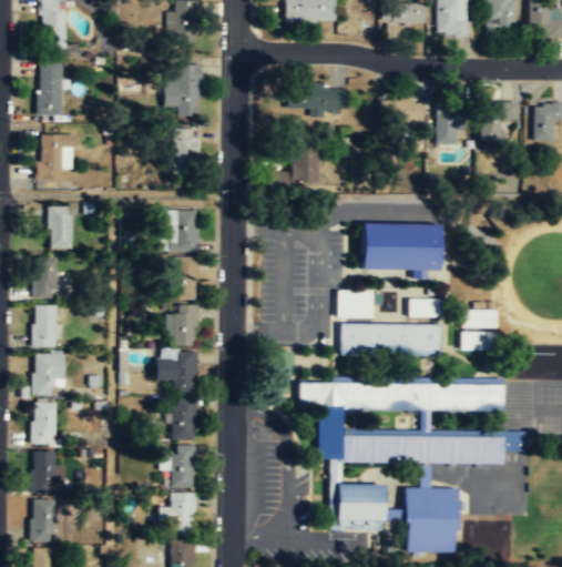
[(41,0),(41,46),(65,46),(65,0),(41,0)]
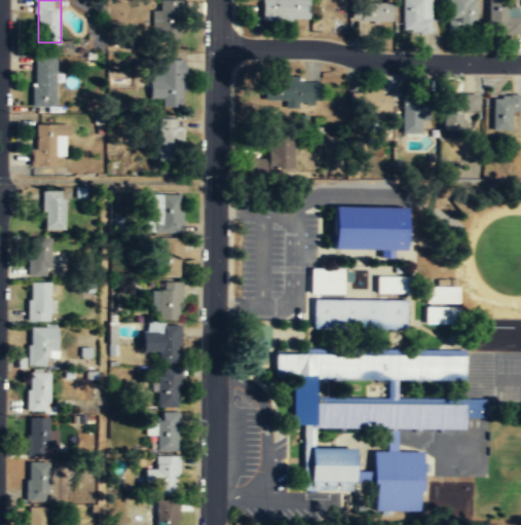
[(183,39),(183,0),(162,0),(162,9),(156,9),(156,40),(183,39)]
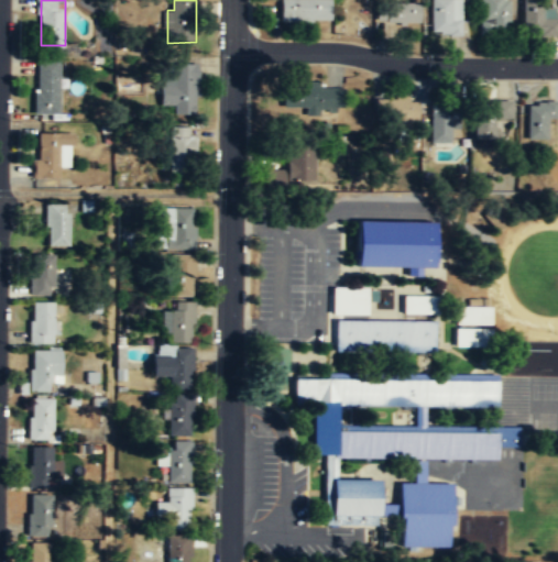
[(335,19),(335,0),(285,0),(285,19),(335,19)]
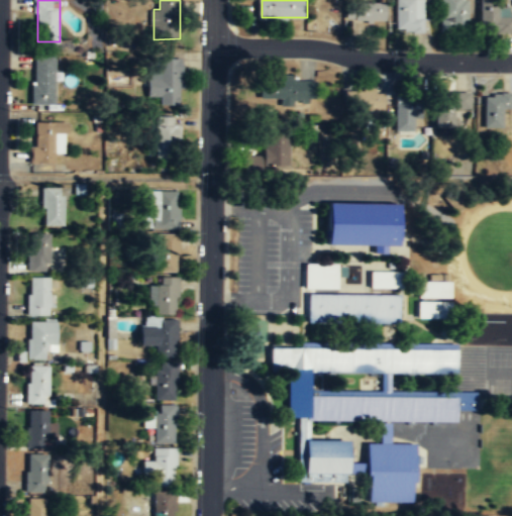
[(403,0),(403,31),(426,31),(426,0),(403,0)]
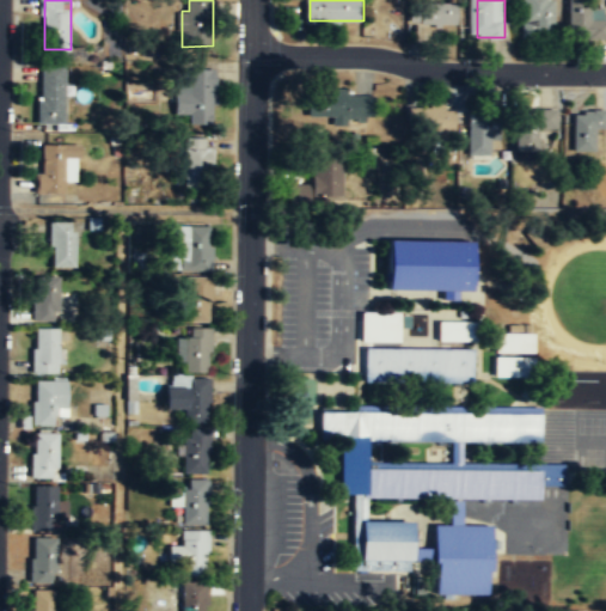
[(526,0),(526,32),(557,32),(557,0),(526,0)]
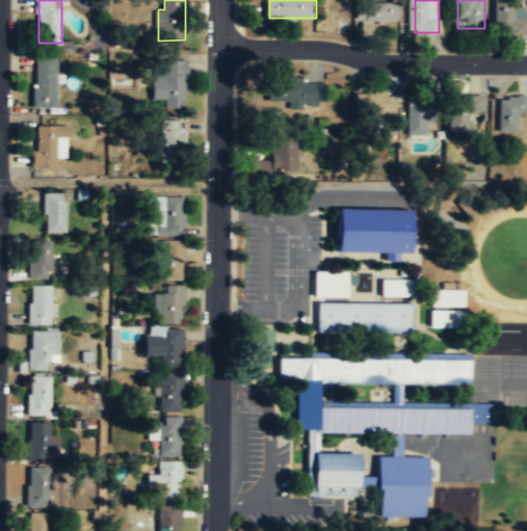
[(498,0),(498,33),(526,34),(526,6),(516,5),(516,0),(498,0)]
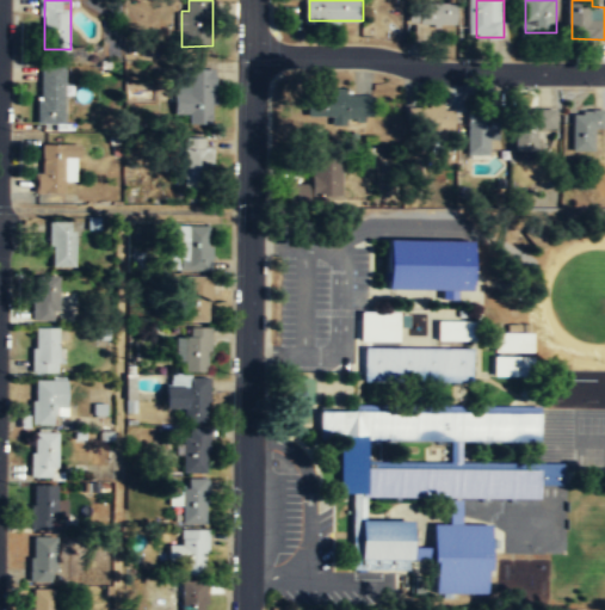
[(436,20),(436,7),(421,7),(421,20),(436,20)]
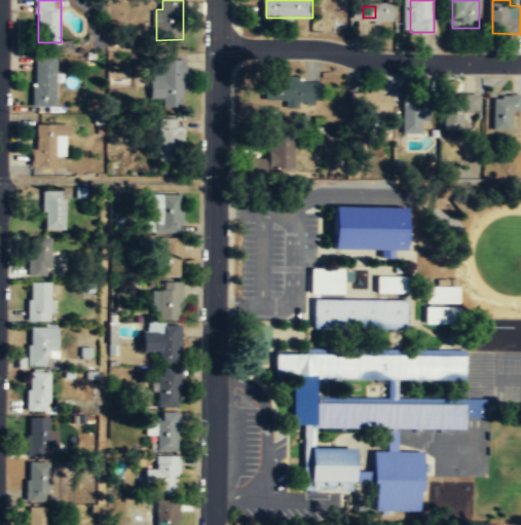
[(59,54),(36,54),(36,105),(59,105),(59,54)]
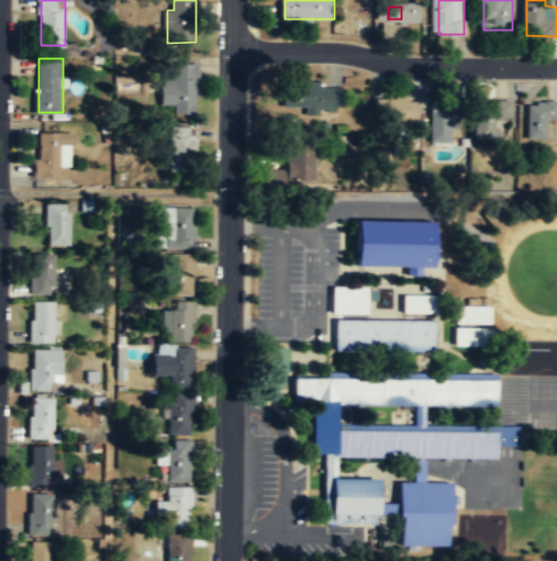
[(201,63),(176,62),(176,85),(164,85),(164,103),(176,103),(176,112),(201,112),(201,63)]
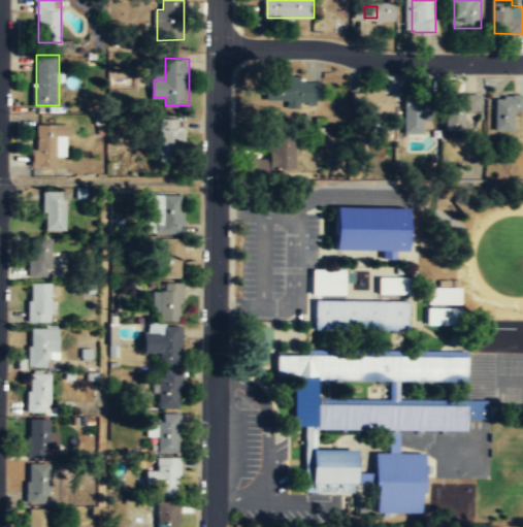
[(303,76),(269,75),(268,98),(290,99),(290,103),(326,104),(326,81),(303,81),(303,76)]
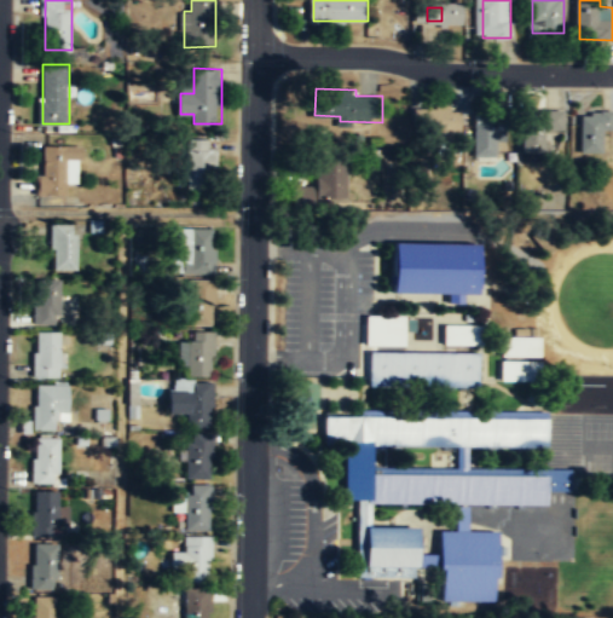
[(464,133),(464,107),(420,107),(420,133),(464,133)]
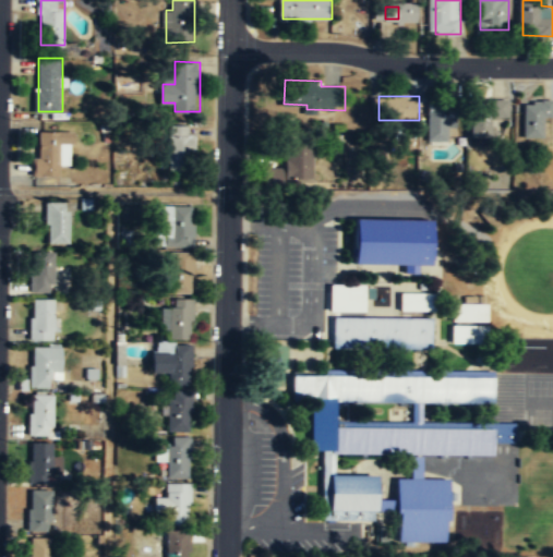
[(495,118),(511,118),(511,100),(475,100),(475,138),(495,138),(495,118)]
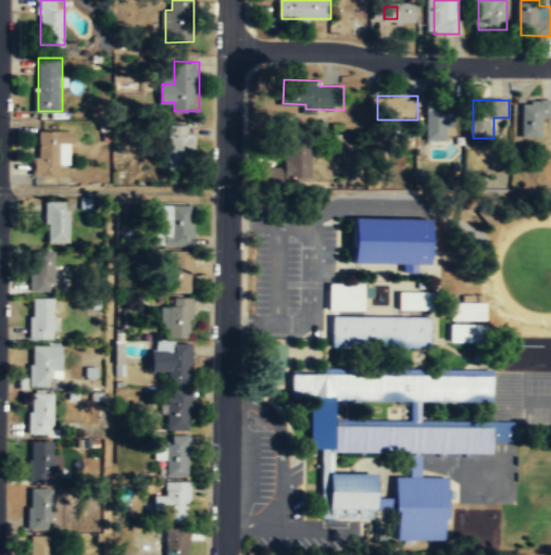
[(455,127),(455,101),(428,101),(428,142),(449,142),(449,127),(455,127)]
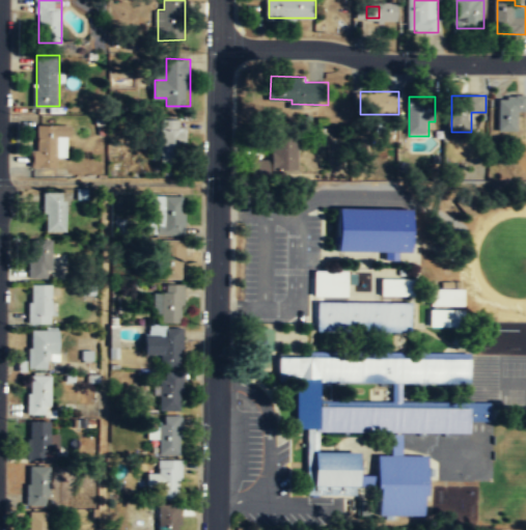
[(500,132),(520,132),(520,112),(525,112),(525,96),(500,96),(500,132)]
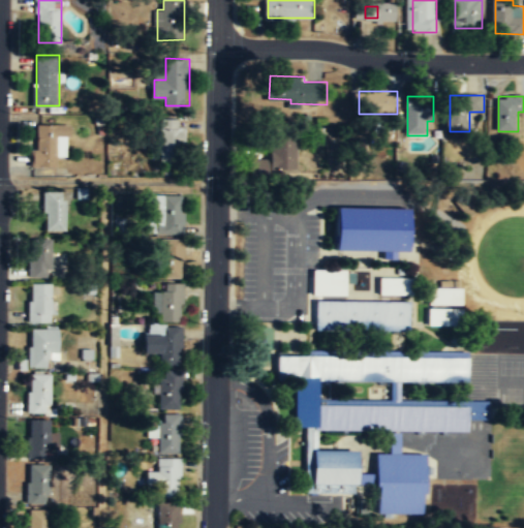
[(163,118),(163,161),(186,161),(186,118),(163,118)]
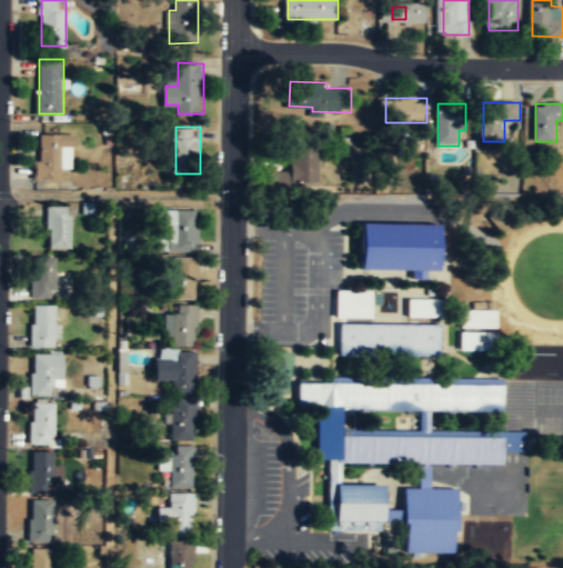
[(64,179),(64,147),(78,147),(78,135),(39,133),(38,179),(64,179)]
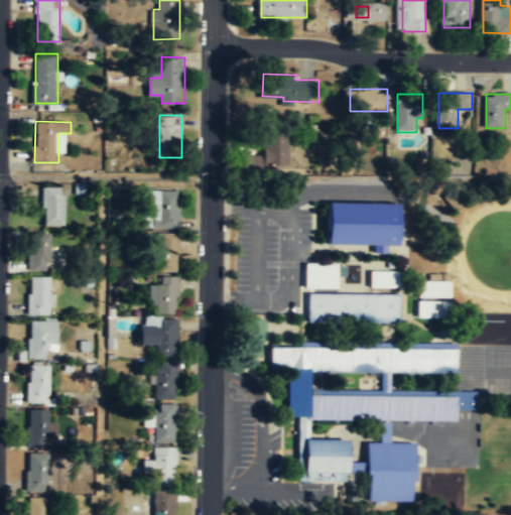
[(290,131),(267,131),(267,167),(290,167),(290,131)]
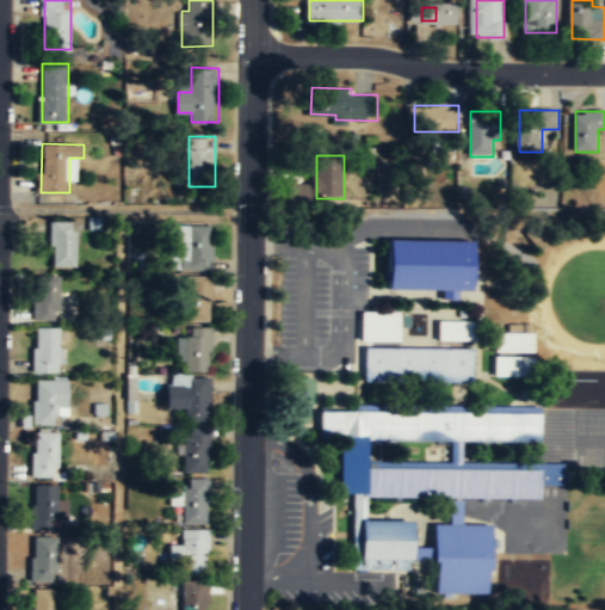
[(315,183),(297,183),(297,199),(315,199),(315,183)]
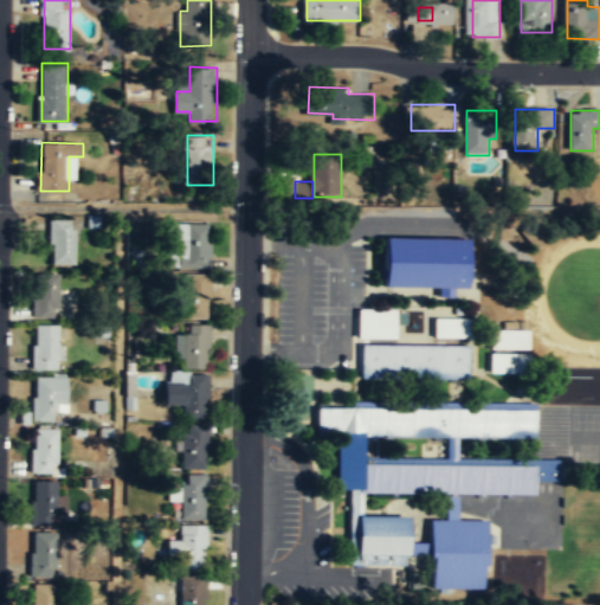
[(55,263),(78,263),(78,218),(55,218),(55,263)]
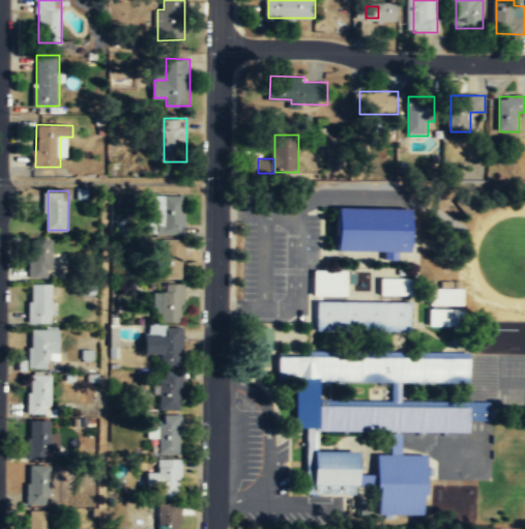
[(186,234),(186,195),(152,195),(152,234),(186,234)]
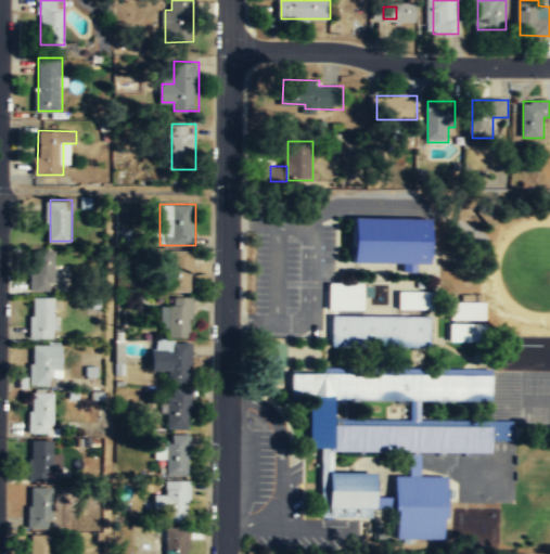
[(431,265),(430,242),(431,220),(355,218),(354,241),(354,263),(431,265)]
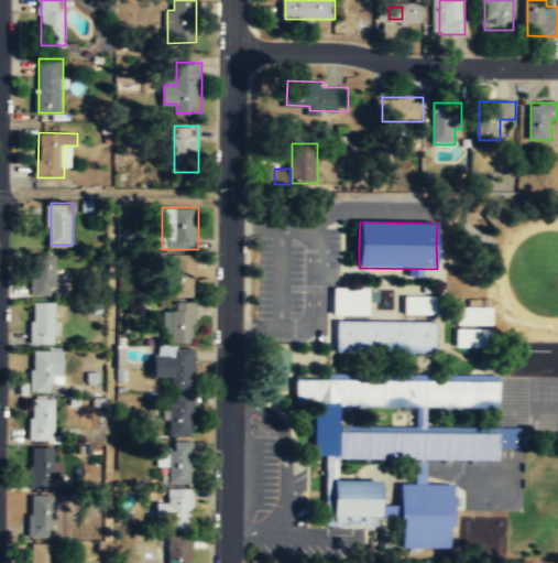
[(34,253),(34,295),(57,295),(57,253),(34,253)]
